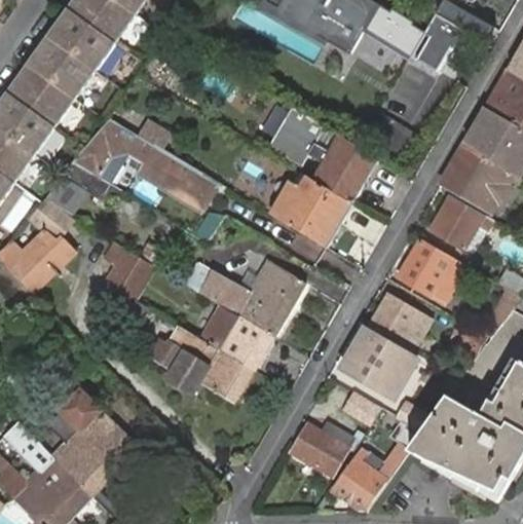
[(114,42),(134,14),(114,0),(71,0),(66,7),(114,42)]
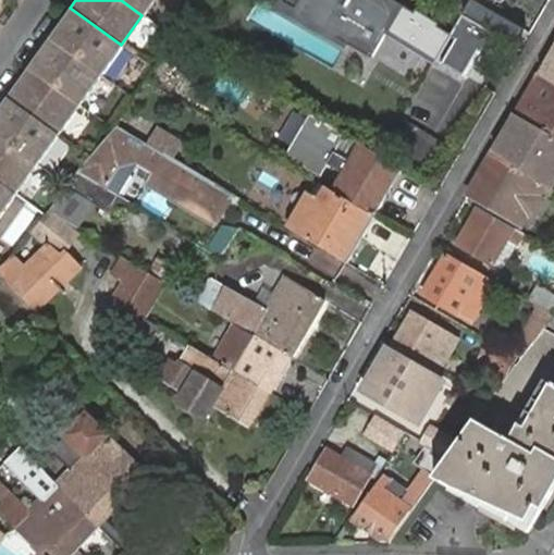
[(121,0),(142,15),(152,0),(121,0)]
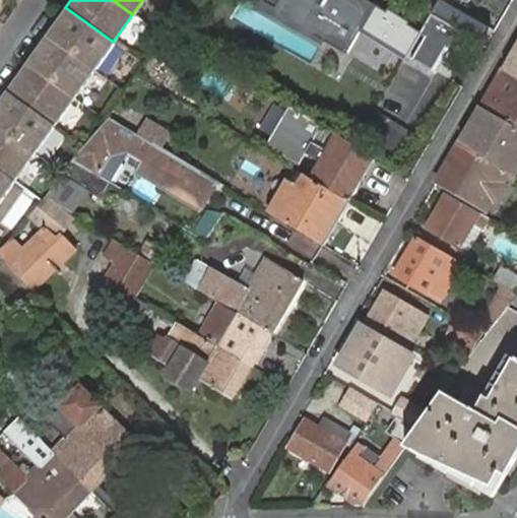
[(343,53),(372,3),(367,0),(281,0),(275,12),(343,53)]
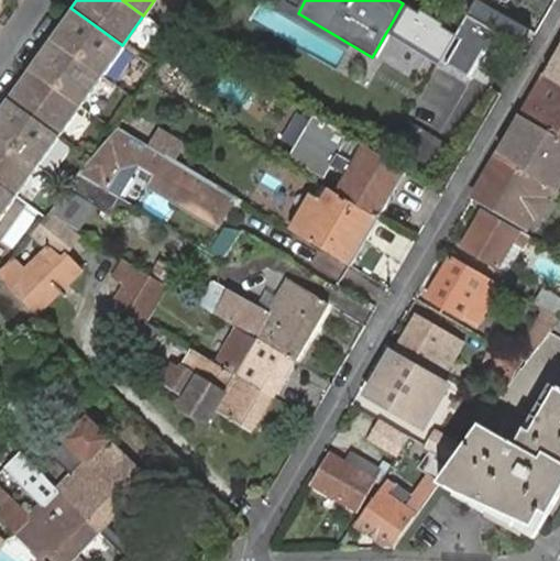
[(516,41),(518,43),(528,28),(481,0),(472,0),(465,12),(496,30),(516,41)]
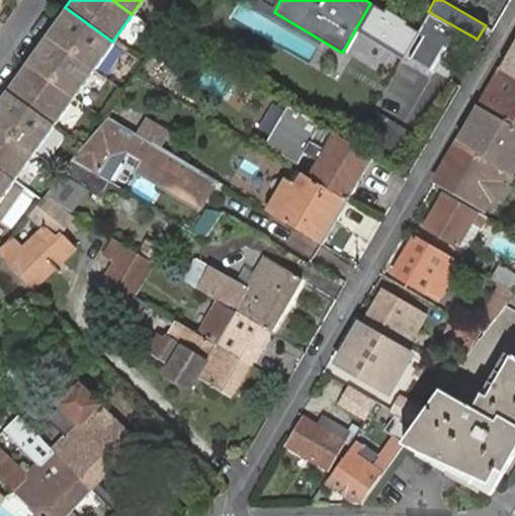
[(92,70),(112,41),(65,7),(52,26),(56,29),(53,33),(48,30),(45,35),(92,70)]
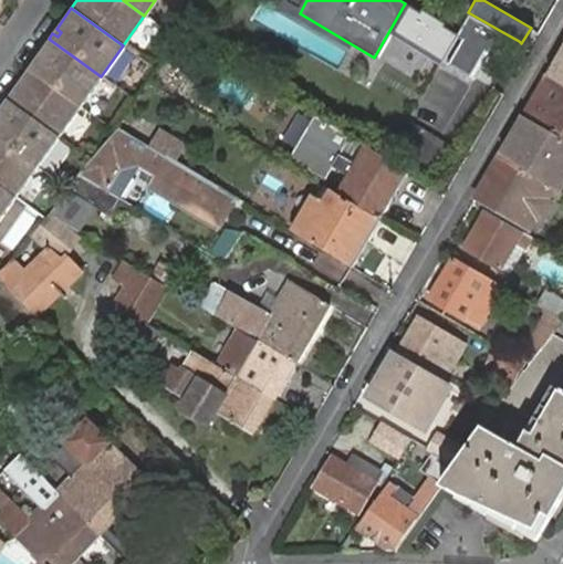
[(487,52),(499,30),(468,12),(455,34),(487,52)]
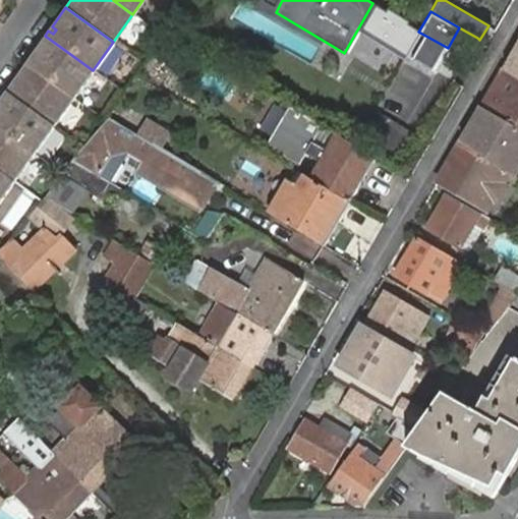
[(418,32),(405,54),(435,71),(448,48),(418,32)]
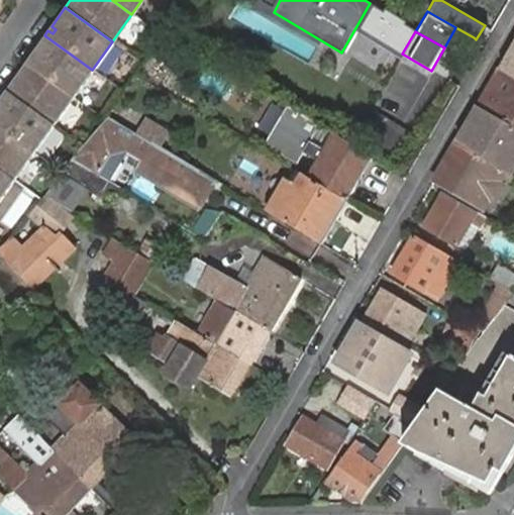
[(72,97),(92,70),(44,35),(31,54),(35,57),(32,62),(28,58),(25,64),(72,97)]
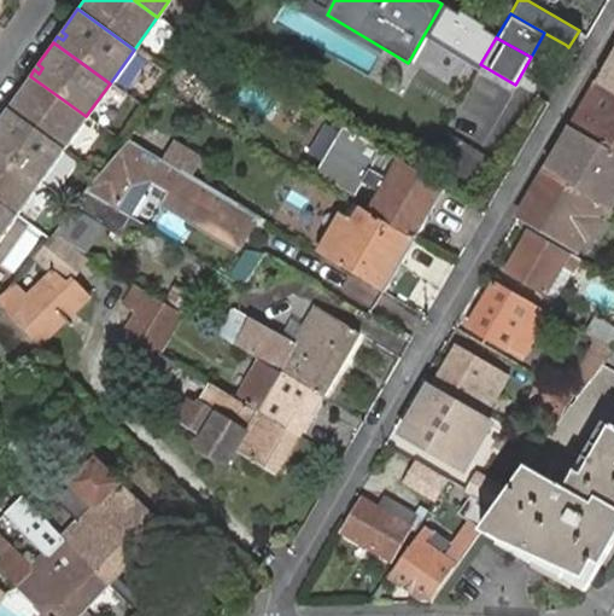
[(613,44),(594,80),(613,92),(613,44)]
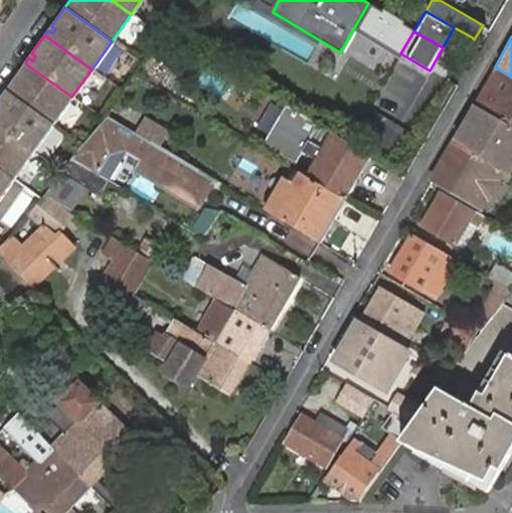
[(71,97),(25,63),(12,80),(16,83),(12,89),(9,86),(6,90),(52,123),(71,97)]
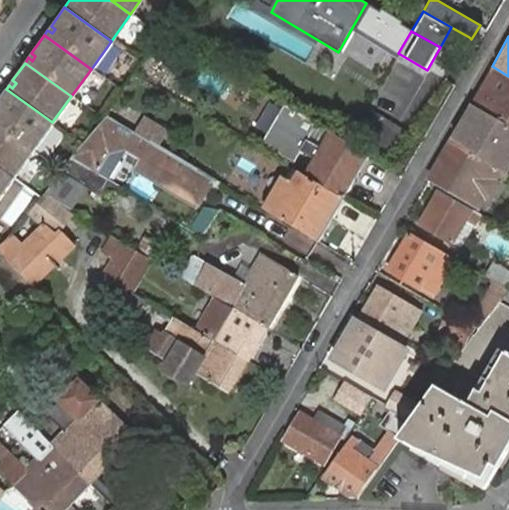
[(508,76),(492,66),(471,103),(508,125),(508,76)]
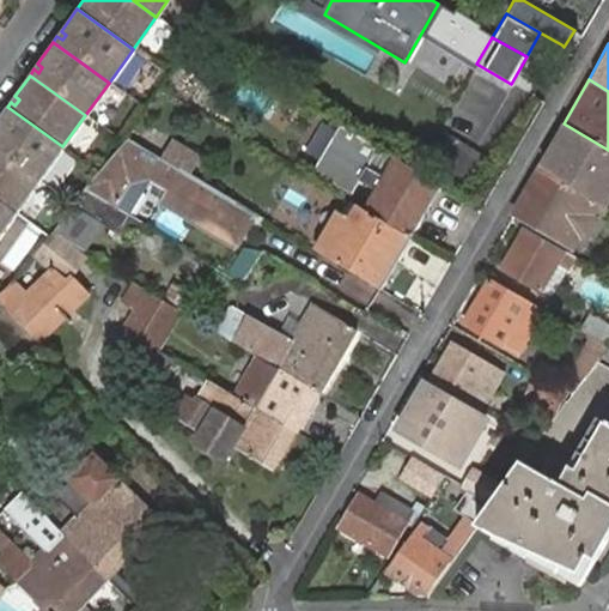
[(0,151),(38,180),(62,146),(7,107),(0,115),(0,151)]
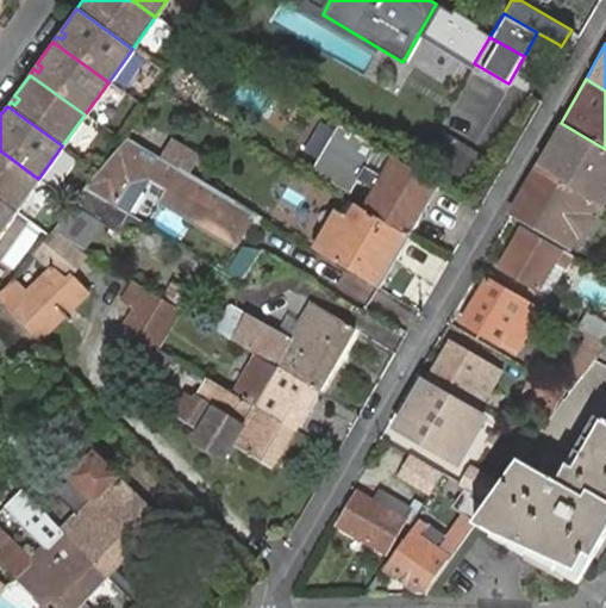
[(424,205),(437,182),(393,156),(379,148),(337,123),(307,175),(344,197),(349,200),(356,204),(362,209),(406,234),(419,211),(424,205)]
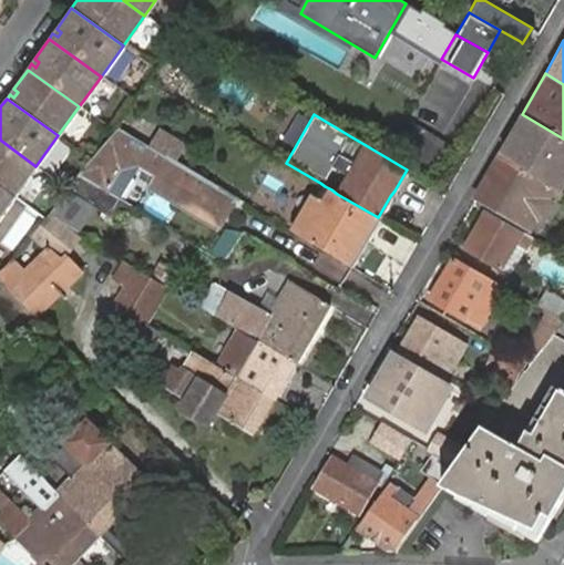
[(563,155),(563,139),(522,114),(499,154),(522,167),(522,168),(547,183),(563,155)]
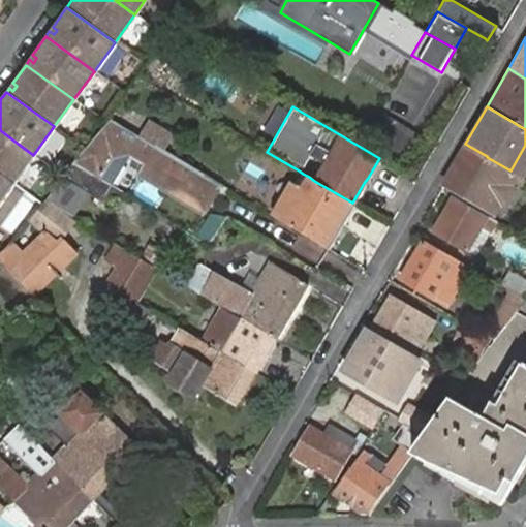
[(403,125),(379,112),(366,135),(389,149),(403,125)]
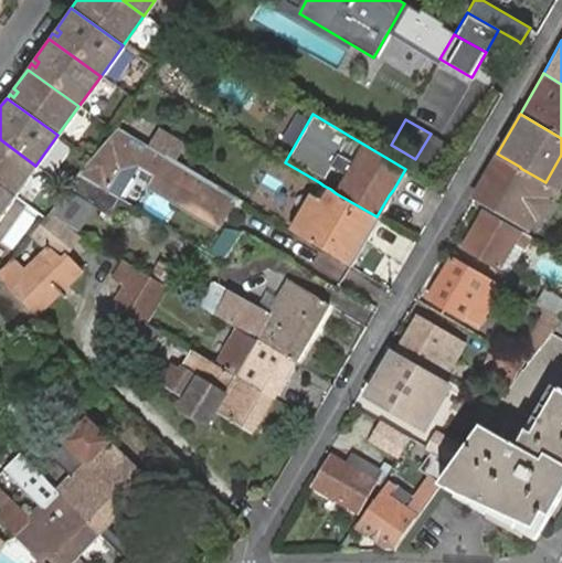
[(231,199),(233,195),(216,186),(171,159),(163,155),(149,145),(116,126),(76,173),(105,191),(118,169),(135,166),(149,174),(146,181),(216,223),(229,203),(219,198),(222,193),(231,199)]
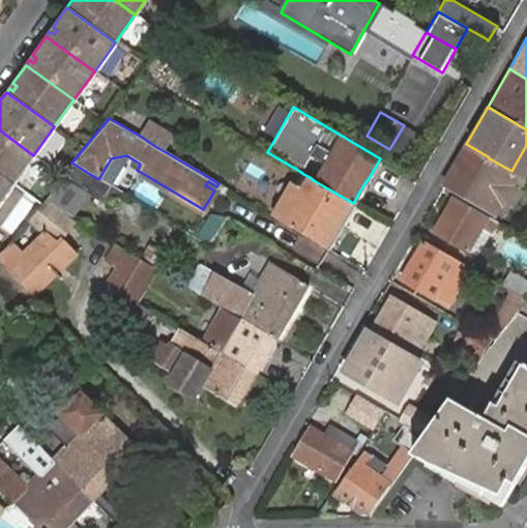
[(153,145),(160,149),(170,135),(149,121),(140,136),(153,145)]
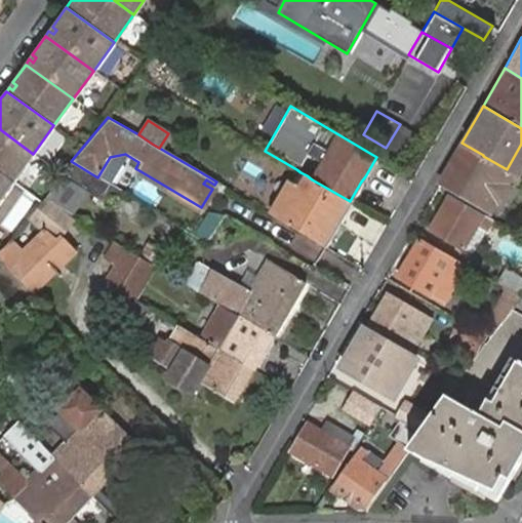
[(0,171),(13,182),(33,154),(0,129),(0,171)]
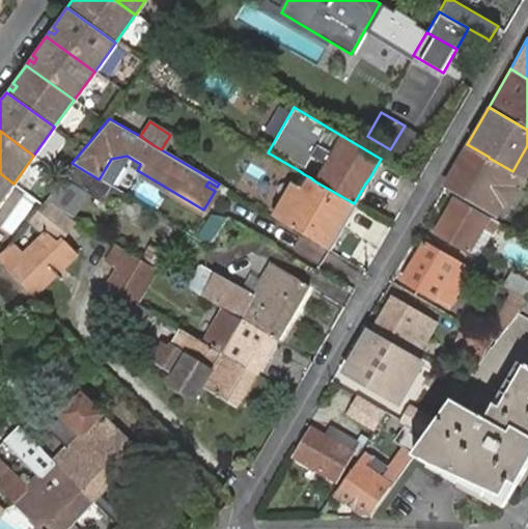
[(489,157),(467,144),(443,184),(495,214),(501,204),(507,204),(516,190),(512,184),(515,181),(521,186),(525,179),(512,171),(489,158),(489,157)]
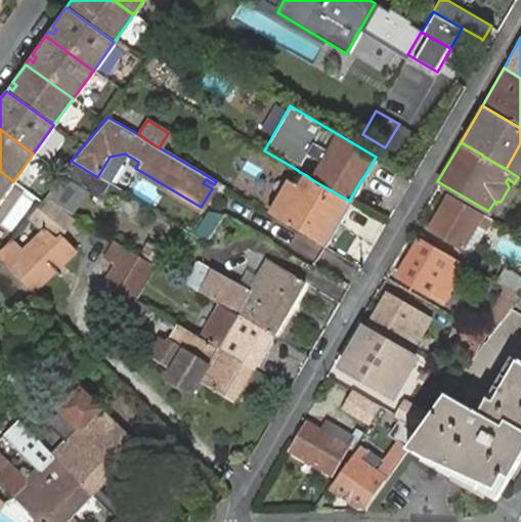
[(306,175),(300,172),(296,169),(290,180),(299,186),(306,175)]
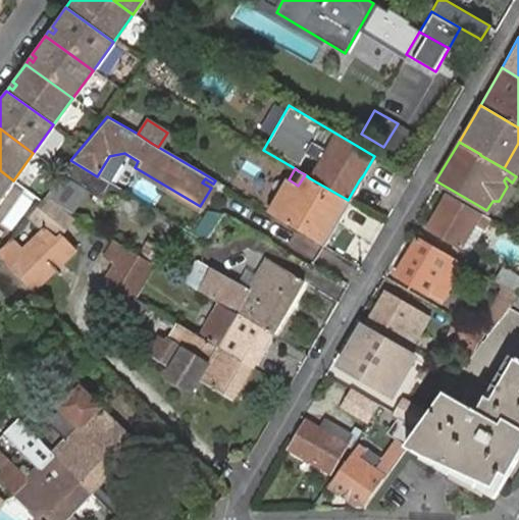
[(0,199),(13,180),(0,170),(0,199)]
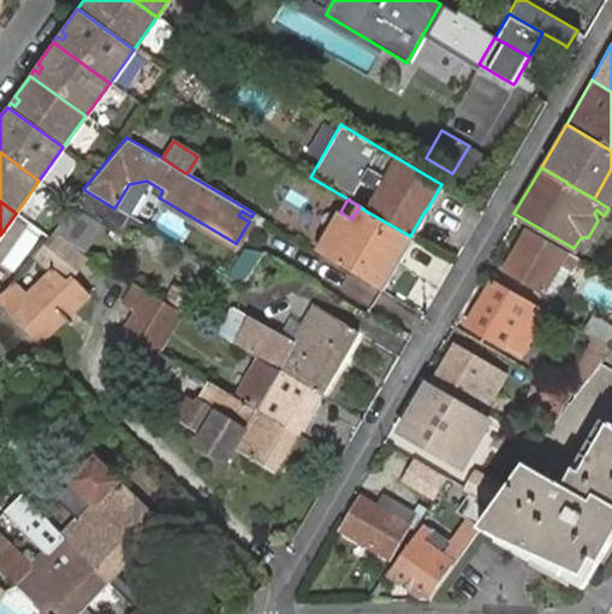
[(52,230),(82,251),(100,225),(70,205),(64,213),(52,230)]
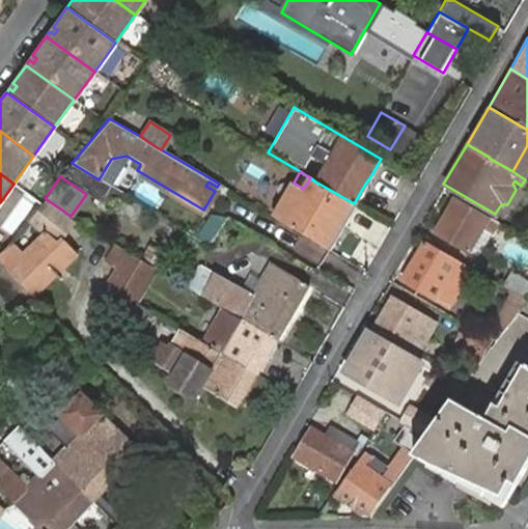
[(356,204),(354,203),(315,182),(310,177),(303,189),(294,183),(279,207),(273,217),(329,250),(334,241),(356,204)]
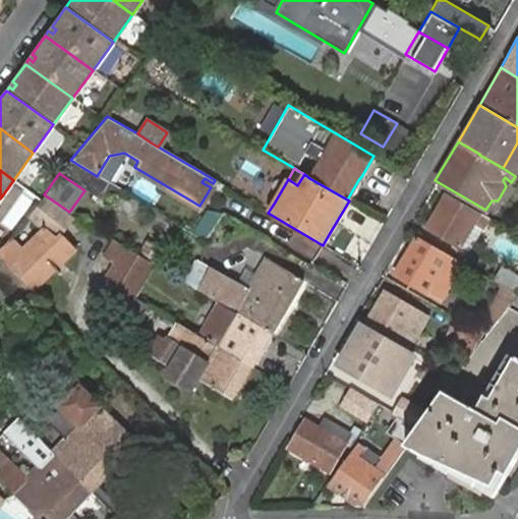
[(211,187),(213,183),(205,178),(202,182),(211,187)]
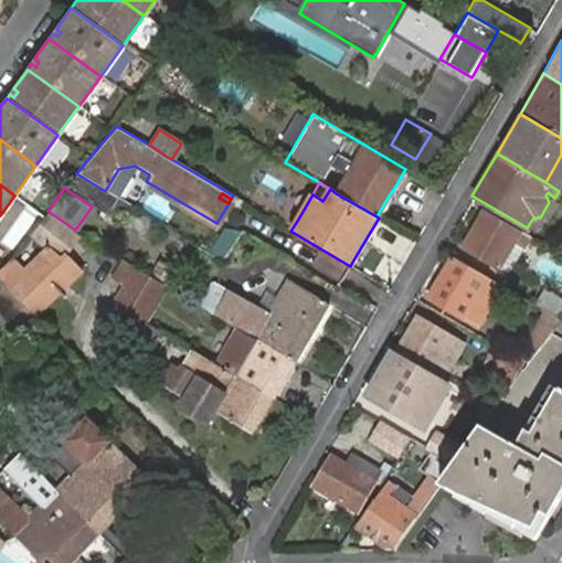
[(528,236),(517,230),(516,232),(481,212),(463,246),(496,265),(510,241),(521,247),(528,236)]
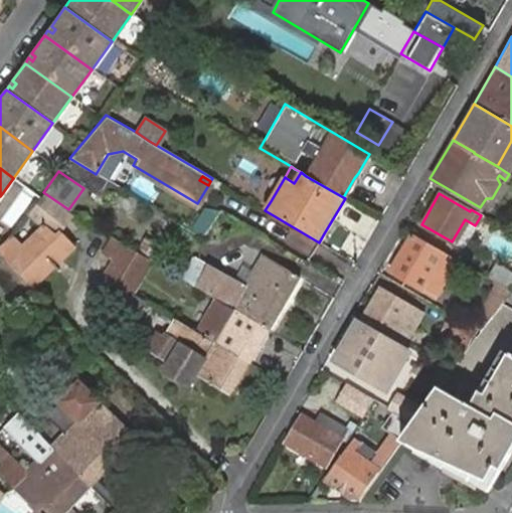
[(68,215),(42,194),(25,215),(38,226),(20,245),(8,235),(3,241),(0,245),(0,254),(25,280),(30,286),(51,266),(53,264),(58,259),(71,245),(55,231),(68,215)]
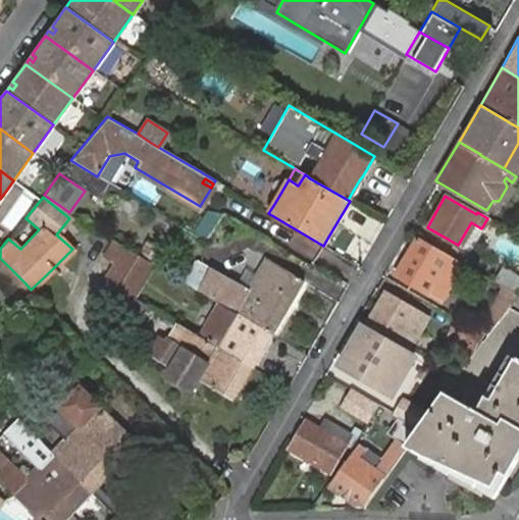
[(481,228),(471,222),(458,245),(468,251),(481,228)]
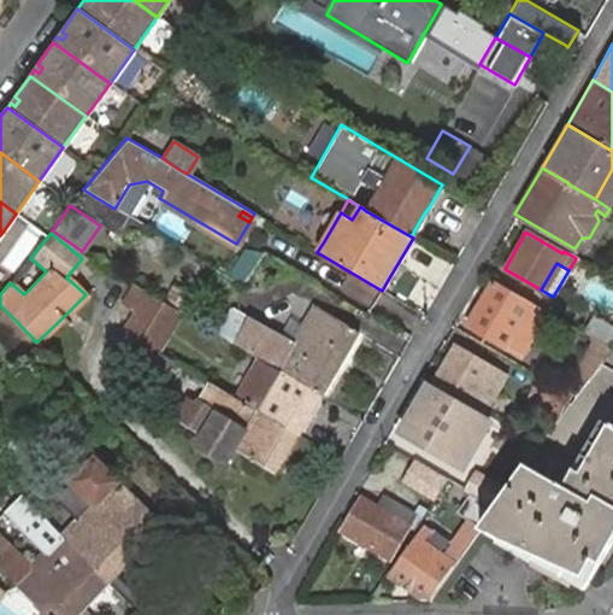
[(544,314),(490,281),(465,324),(520,356),(544,314)]
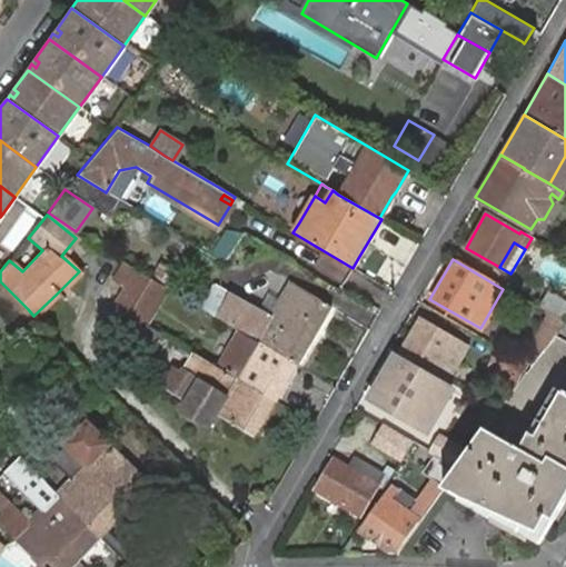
[(127,312),(148,278),(133,268),(121,261),(111,278),(123,285),(112,304),(127,312)]
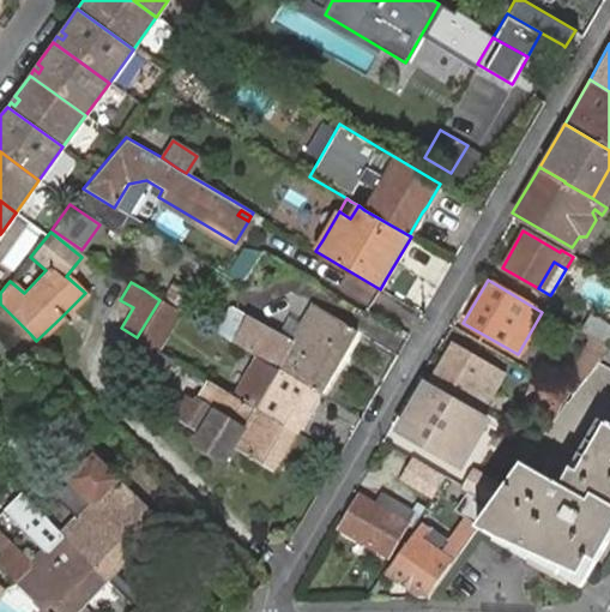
[(181,312),(182,313),(193,295),(170,282),(159,300),(181,312)]
